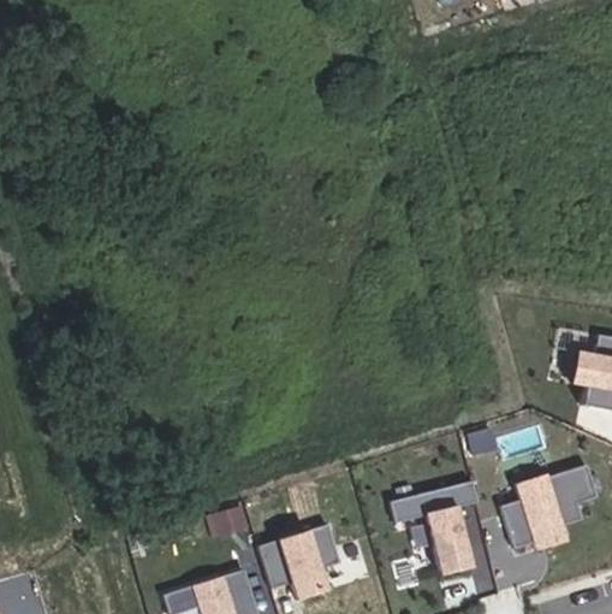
[(596,353),(577,350),(571,384),(611,390),(611,335),(600,332),(596,353)]
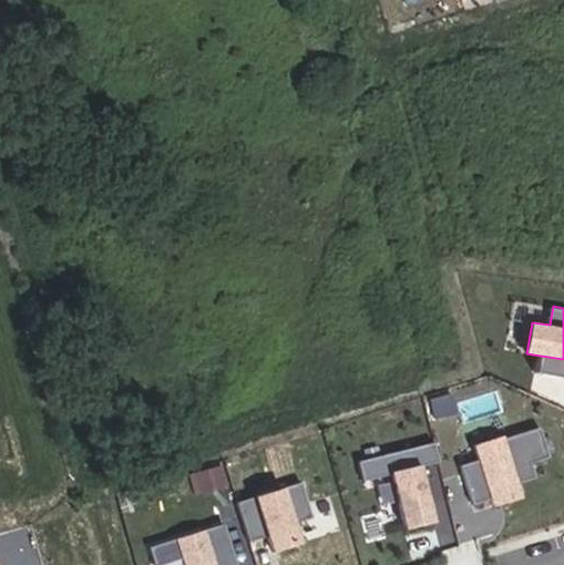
[(543,424),(475,445),(480,459),(463,463),(474,502),(491,497),(493,505),(526,495),(522,483),(540,478),(535,461),(552,455),(543,424)]
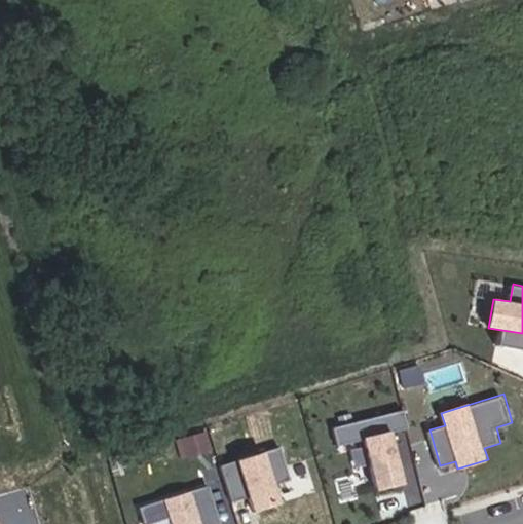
[(338,444),(364,438),(378,491),(406,483),(391,432),(410,427),(406,410),(334,425),(338,444)]
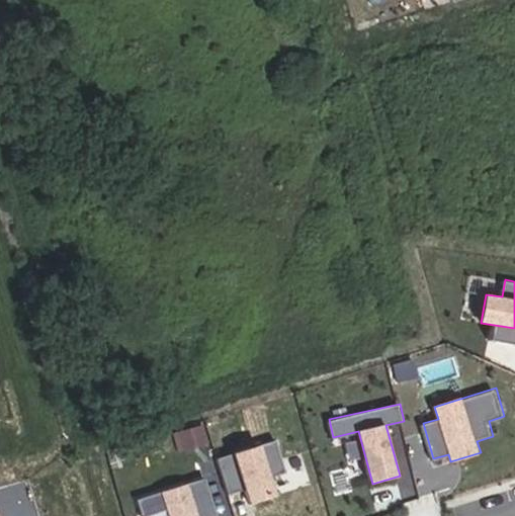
[(228,488),(242,484),(248,505),(277,497),(271,476),(286,470),(278,441),(220,458),(228,488)]
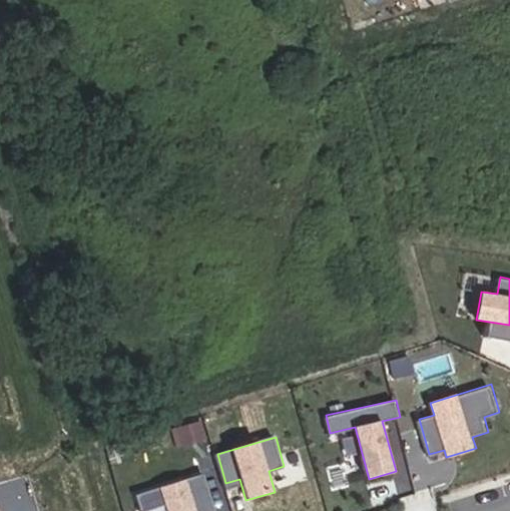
[(214,510),(203,474),(137,493),(142,510),(214,510)]
